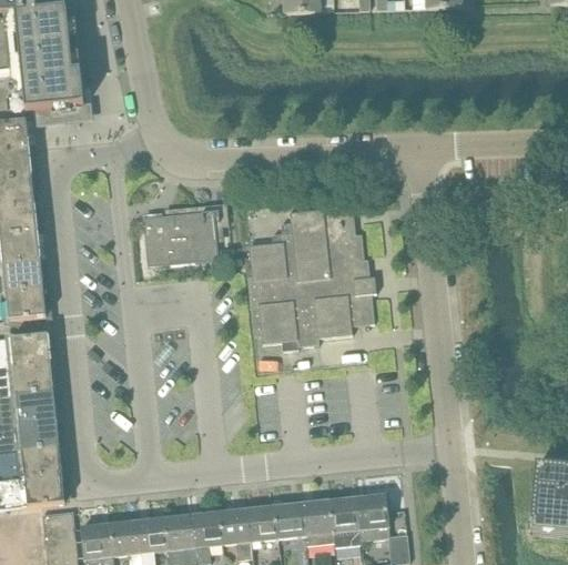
[(0,123),(27,121),(26,119),(33,118),(33,119),(43,119),(85,114),(77,32),(74,8),(37,12),(36,0),(23,0),(0,2),(0,123)]
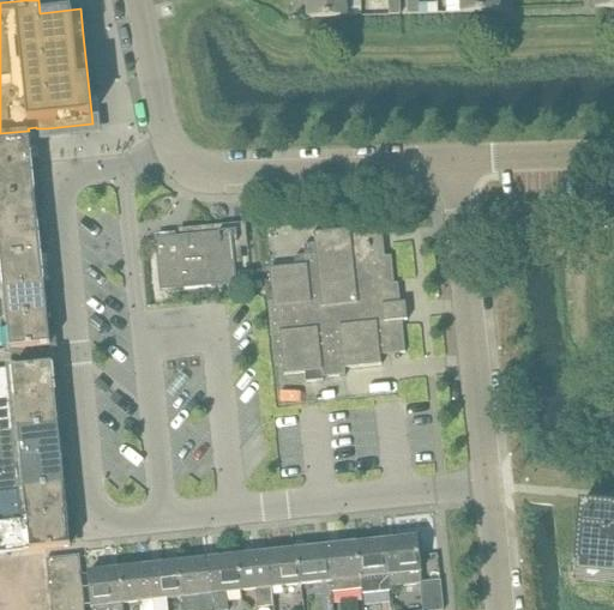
[(306,0),(307,14),(347,13),(345,0),(306,0)]
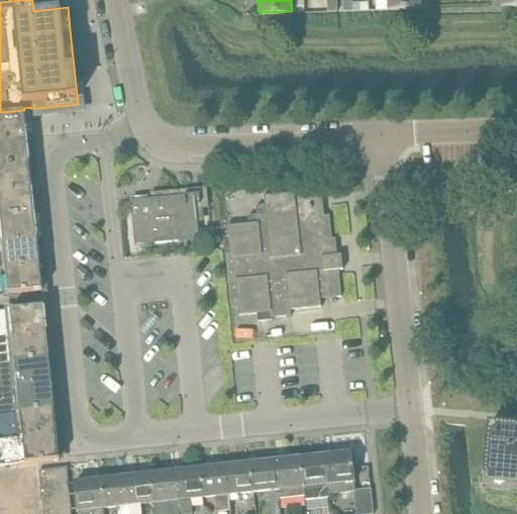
[(326,0),(327,9),(337,9),(336,0),(326,0)]
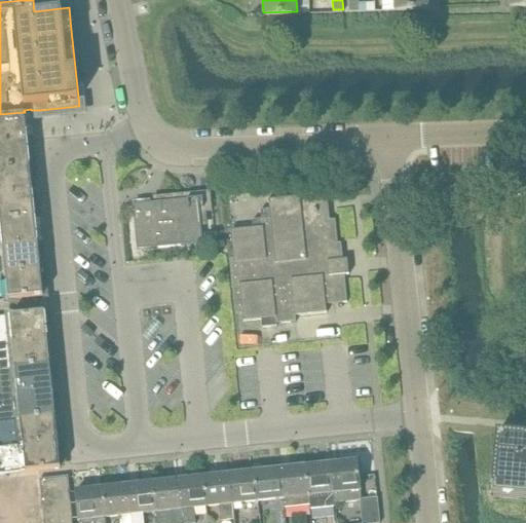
[(347,0),(348,9),(359,9),(358,1),(358,0),(347,0)]
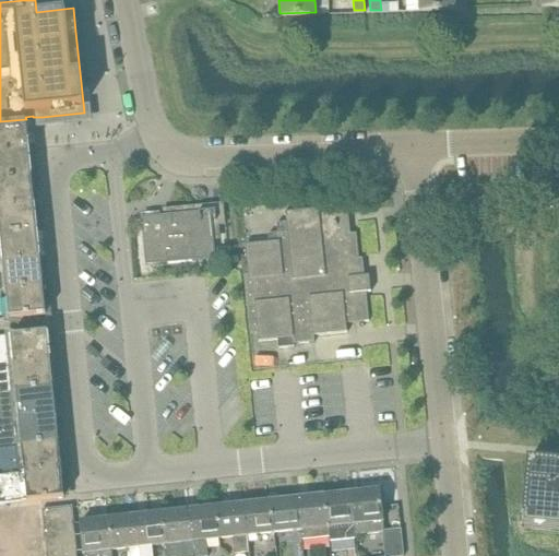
[(397,0),(380,1),(381,10),(399,9),(397,0)]
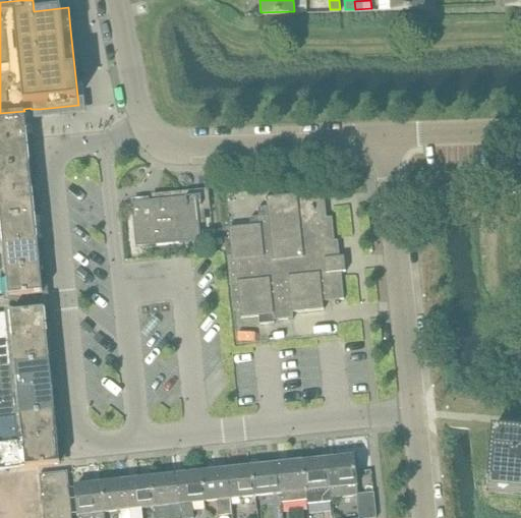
[(0,139),(26,137),(24,111),(0,113),(0,139)]
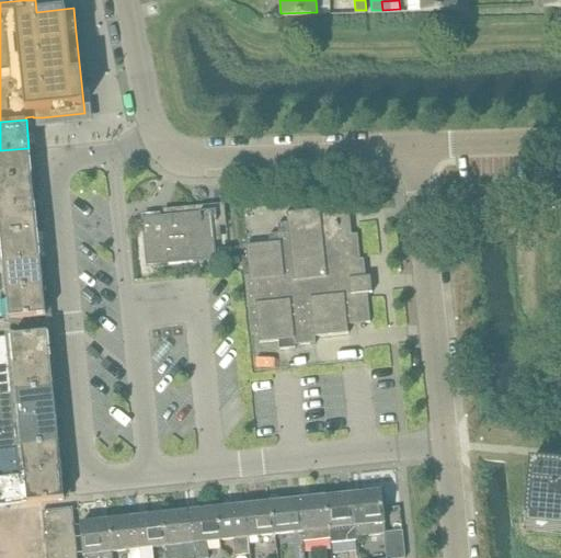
[(29,148),(0,150),(0,178),(32,175),(29,148)]
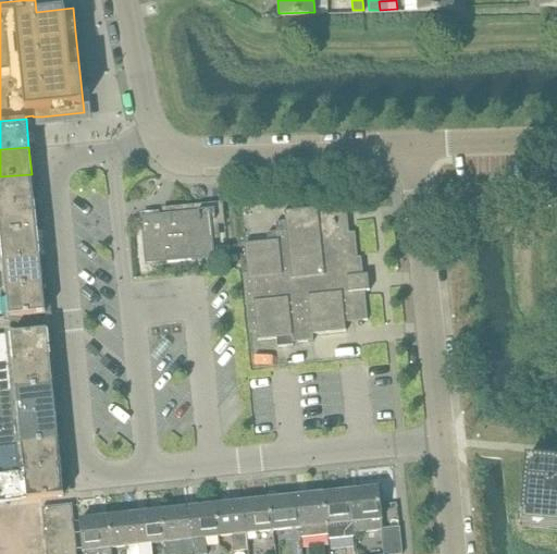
[(0,176),(0,207),(35,204),(32,174),(0,176)]
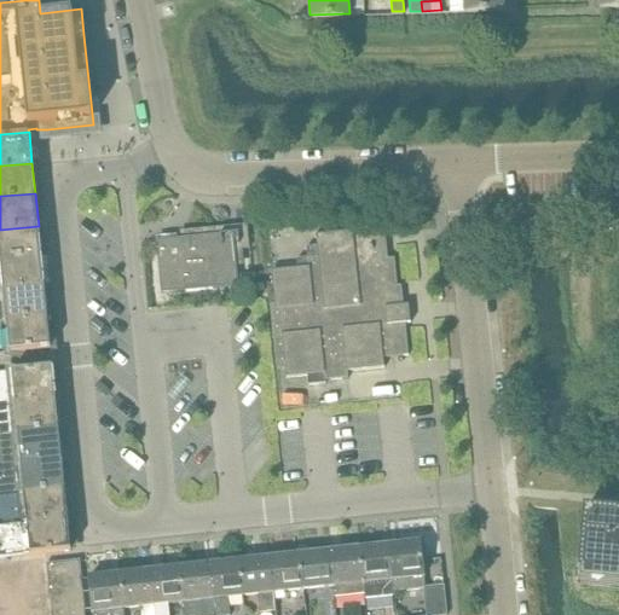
[(409,353),(406,324),(405,320),(411,319),(409,302),(404,302),(401,282),(398,283),(394,255),(388,256),(385,231),(353,235),(353,228),(340,230),(339,220),(328,221),(329,231),(316,232),(317,243),(306,244),(307,255),(296,256),(298,265),(271,268),(275,301),(270,302),(276,366),(285,365),(287,375),(307,372),(307,375),(308,382),(325,379),(325,377),(348,375),(347,369),(385,364),(383,355),(409,353)]
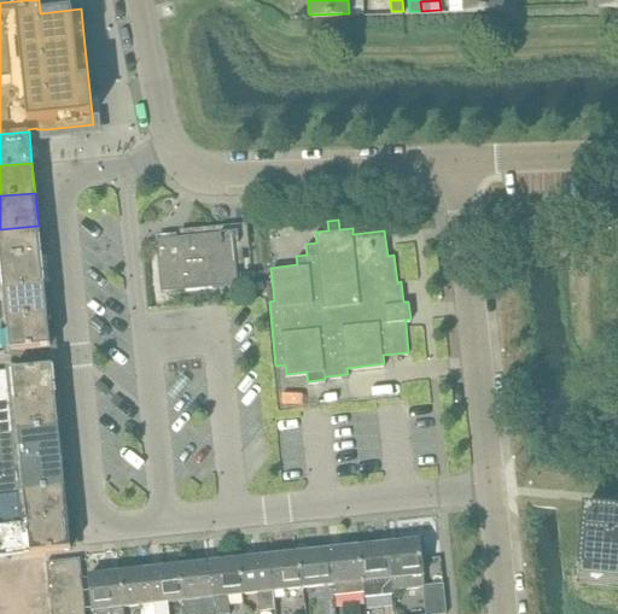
[(0,257),(41,253),(39,226),(0,229),(0,257)]
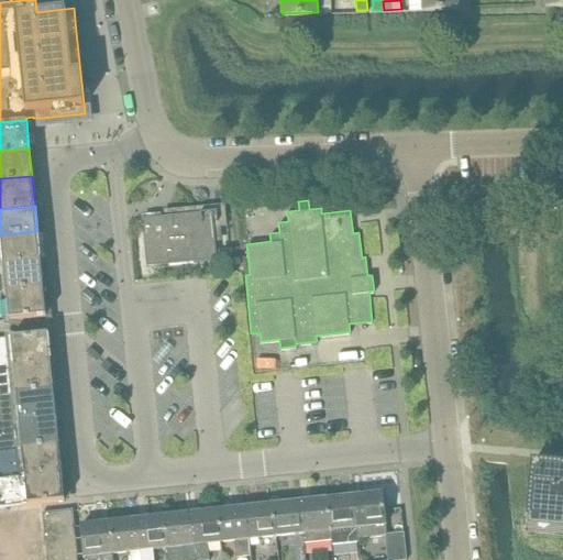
[(146,264),(217,257),(213,220),(222,219),(222,223),(224,223),(222,206),(221,206),(221,208),(142,217),(146,264)]
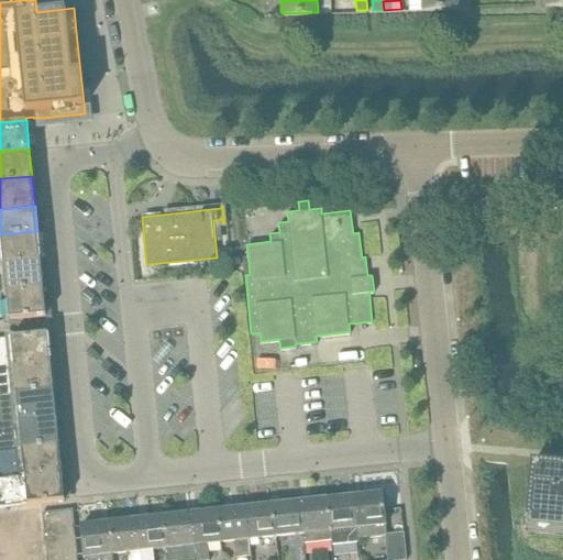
[(0,234),(0,263),(10,263),(41,260),(37,231),(0,234)]
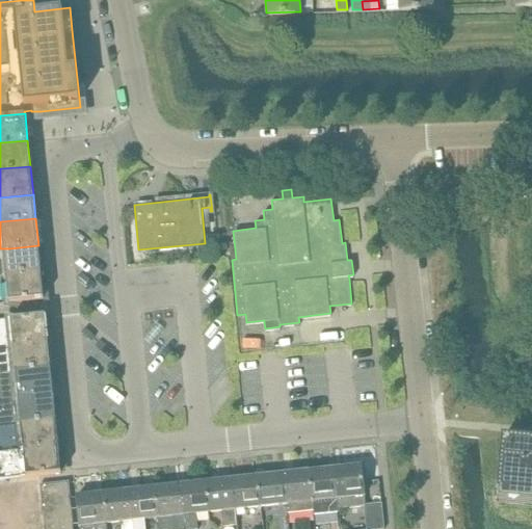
[(0,248),(0,275),(1,275),(41,271),(38,245),(9,248),(0,248)]
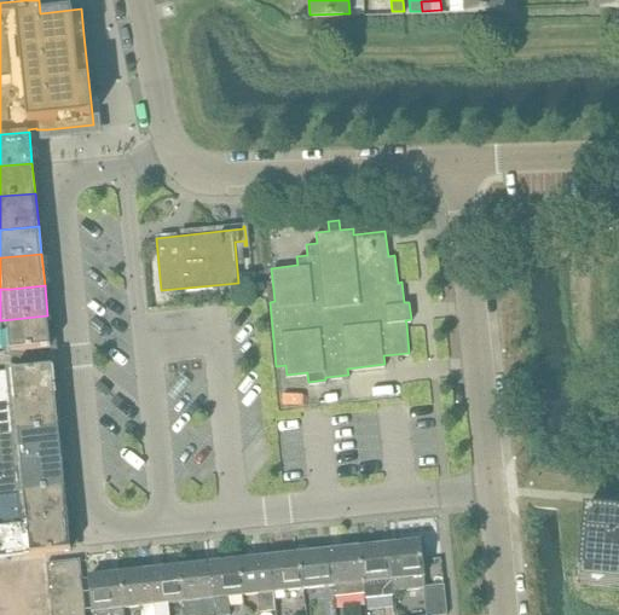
[(1,320),(0,320),(0,349),(4,349),(27,348),(51,346),(47,315),(1,320)]
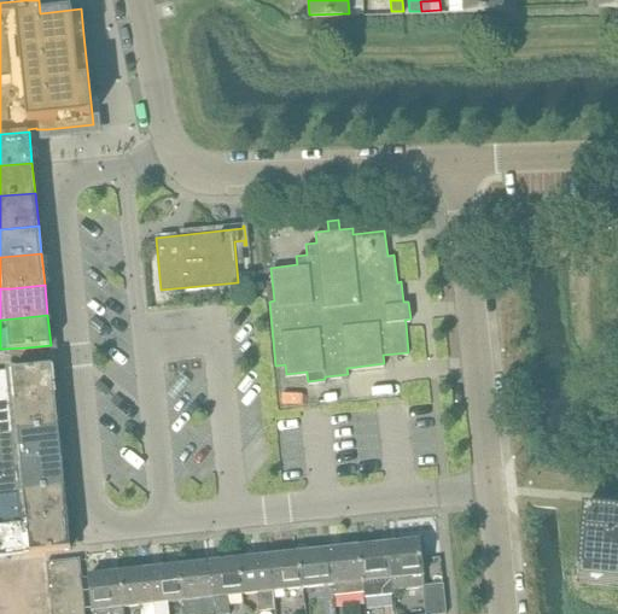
[(5,368),(0,368),(0,399),(9,399),(56,395),(52,363),(28,366),(5,368)]
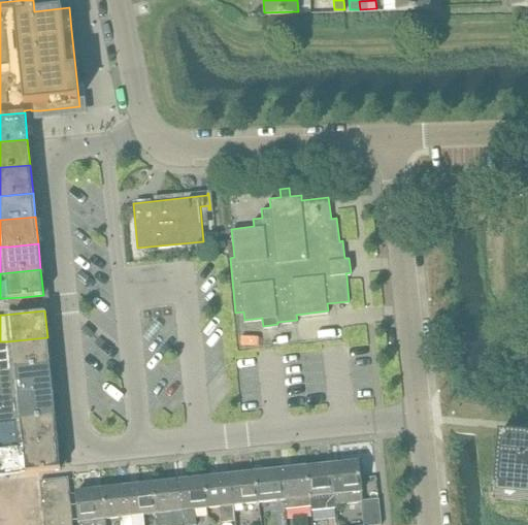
[(47,337),(7,341),(0,341),(0,368),(10,367),(50,363),(47,337)]
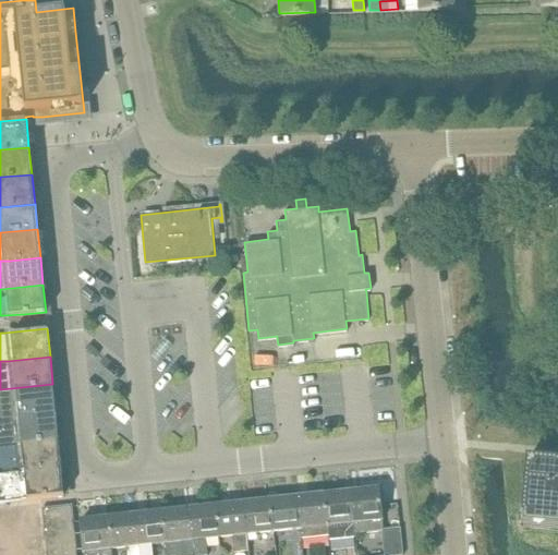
[(0,417),(13,415),(56,411),(52,384),(11,388),(0,389),(0,417)]
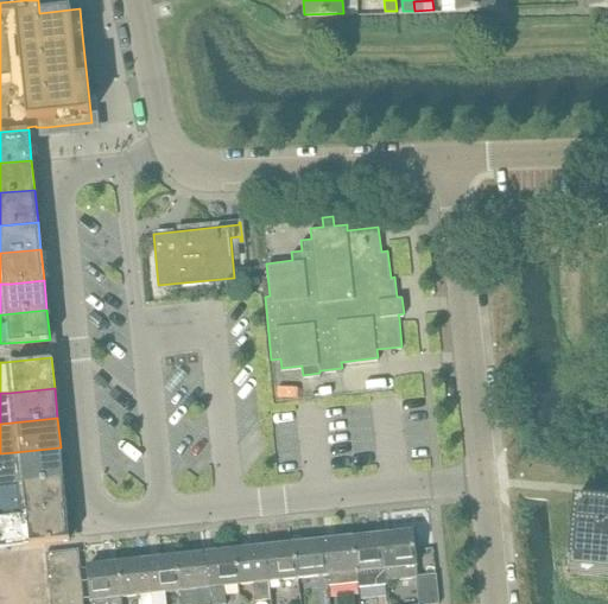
[(14,452),(0,453),(0,483),(18,482),(64,478),(61,447),(14,452)]
